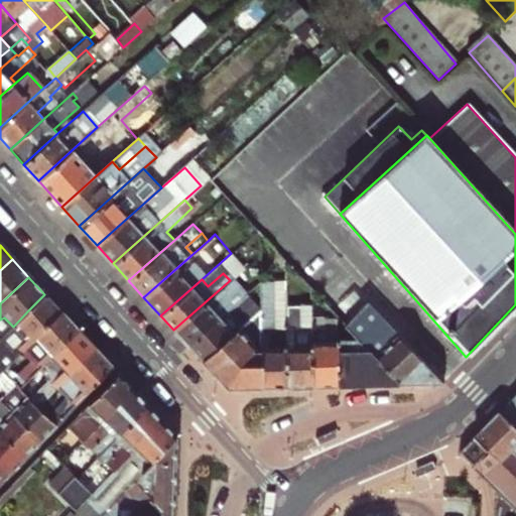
[(237,289),(230,280),(173,330),(187,345),(228,308),(223,302),(237,289)]
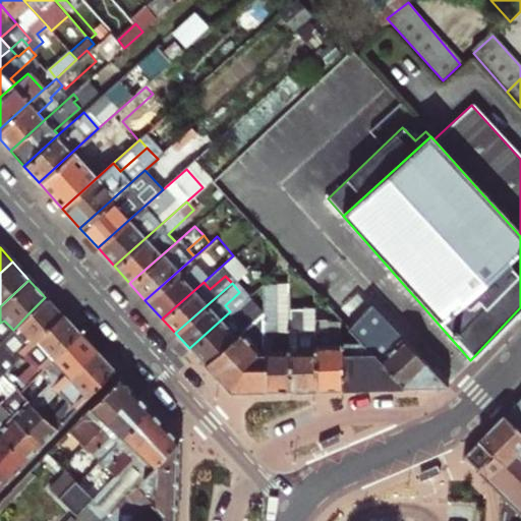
[(259,313),(261,362),(262,391),(289,390),(287,308),(286,295),(286,293),(286,285),(259,285),(259,313)]
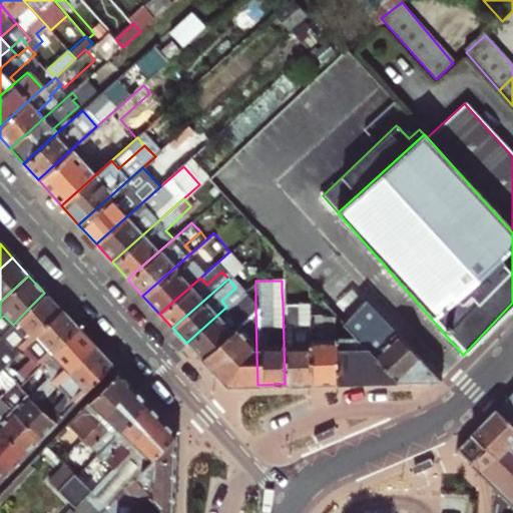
[(241,294),(235,288),(221,301),(226,307),(241,294)]
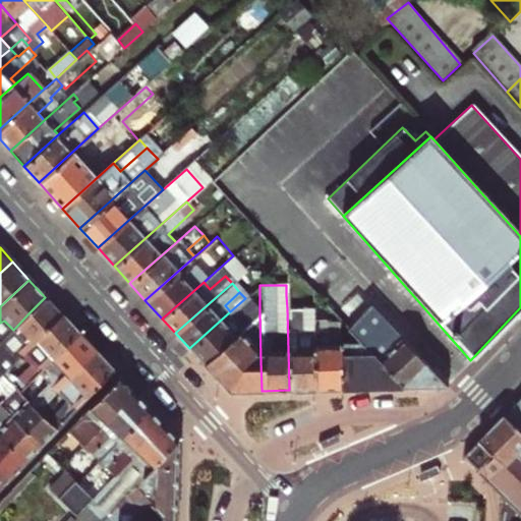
[(289,390),(313,390),(312,334),(312,308),(311,294),(286,295),(287,308),(289,390)]
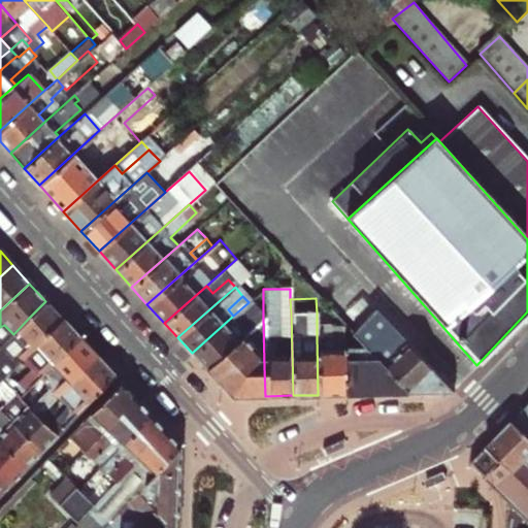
[(6,375),(21,359),(60,318),(45,301),(29,318),(13,334),(4,343),(0,348),(0,382),(6,375)]
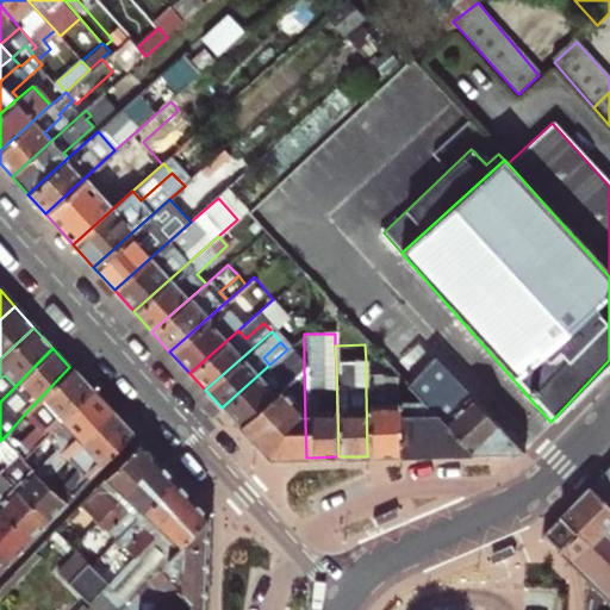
[(222,408),(238,427),(279,391),(286,384),(280,377),(297,361),(287,349),(269,365),(222,408)]
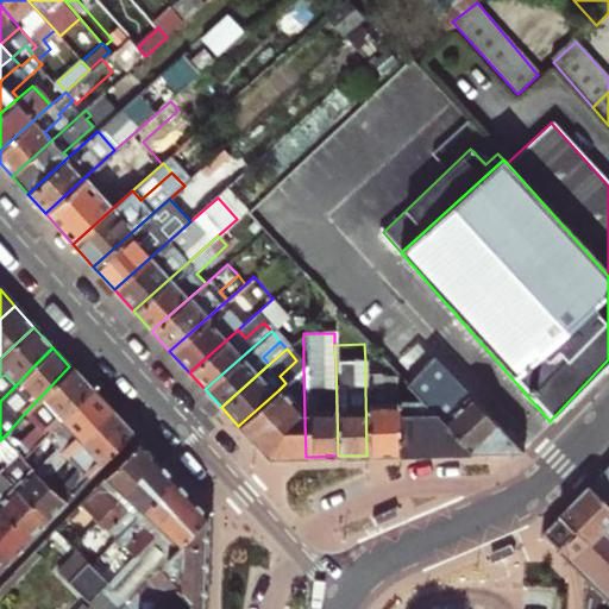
[(409,393),(416,400),(465,453),(519,452),(431,356),(400,383),(409,393)]
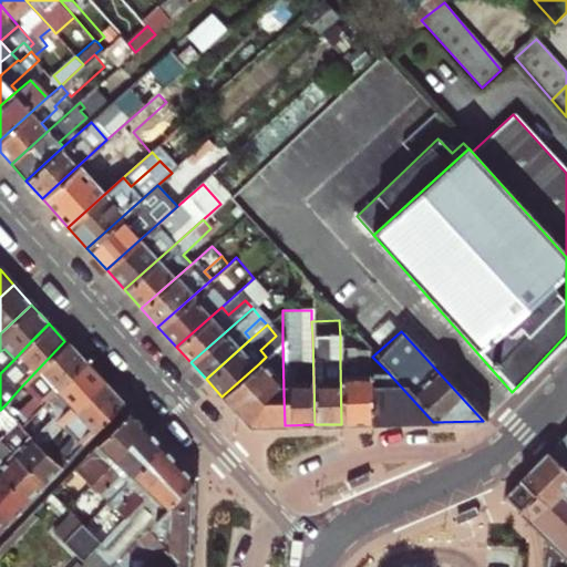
[(64,341),(22,385),(35,400),(13,422),(20,430),(42,406),(83,362),(64,341)]
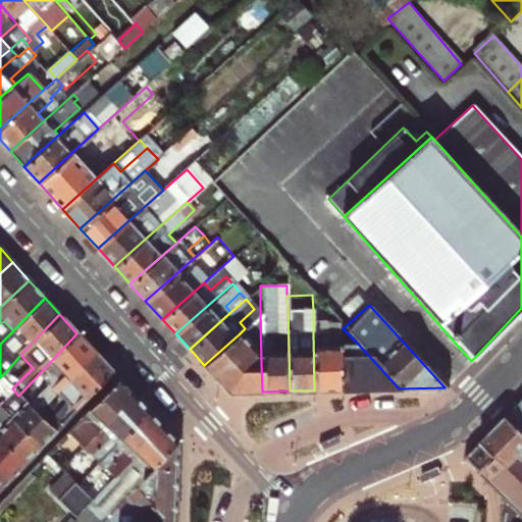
[(261,363),(260,314),(245,328),(239,334),(254,352),(255,363),(261,363)]
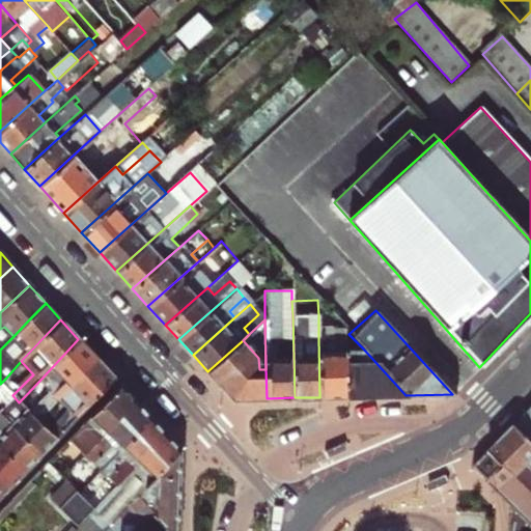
[(4,327),(0,329),(0,340),(4,345),(14,336),(4,327)]
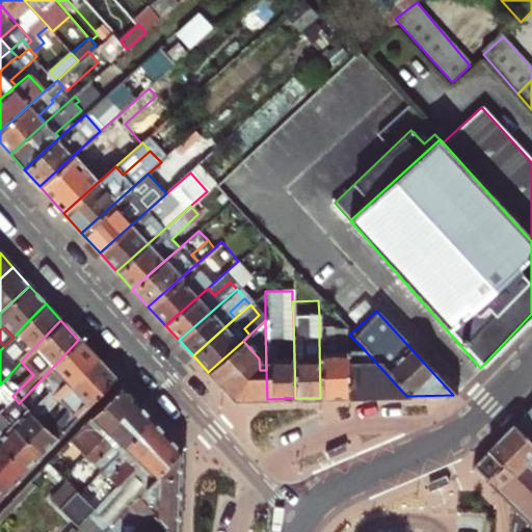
[(319,341),(320,398),(347,397),(346,330),(333,330),(333,340),(319,341)]
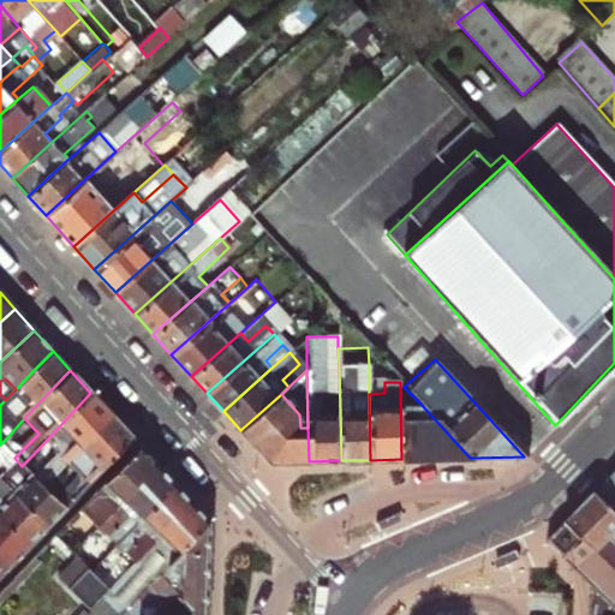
[(404,387),(400,382),(401,459),(470,458),(421,404),(413,396),(404,387)]
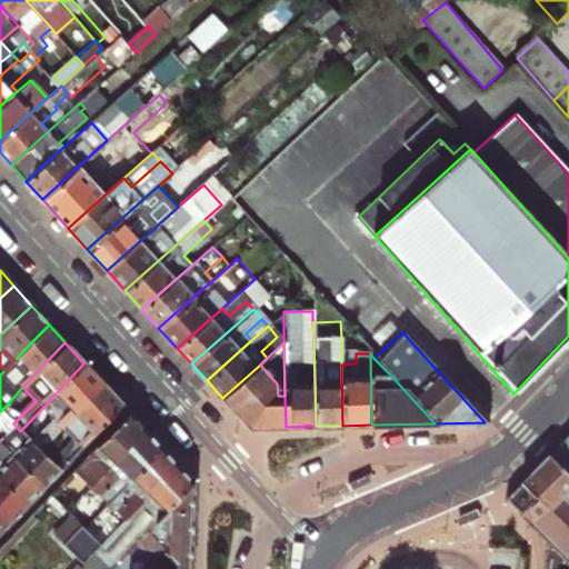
[(40,450),(60,428),(102,383),(83,363),(42,408),(53,420),(32,442),(40,450)]
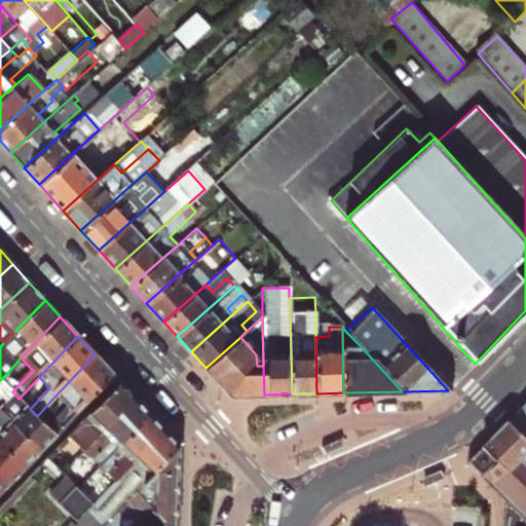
[(230,396),(264,395),(263,366),(257,366),(256,354),(240,337),(205,368),(230,396)]
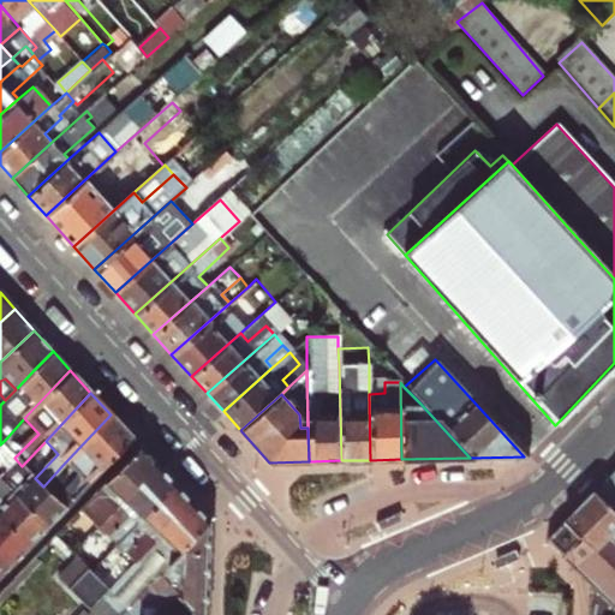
[(111,415),(65,463),(76,475),(55,497),(66,508),(131,437),(111,415)]
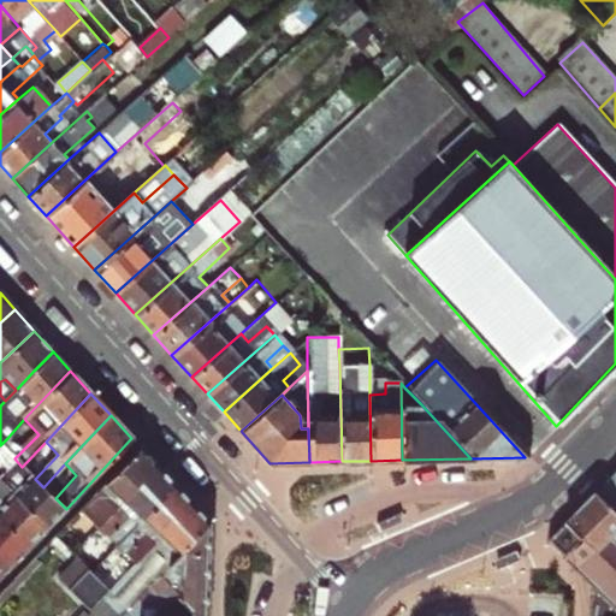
[(13,443),(7,438),(0,445),(6,451),(13,443)]
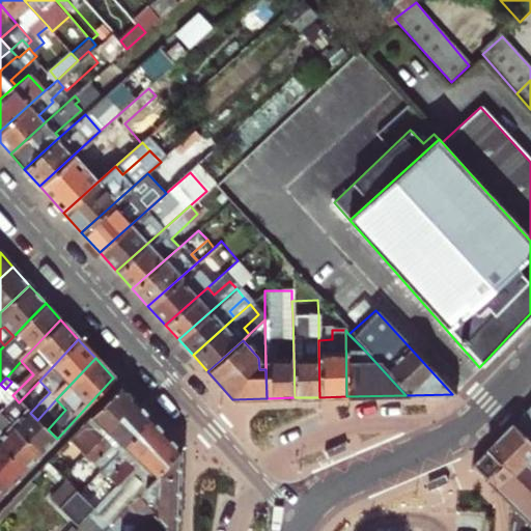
[(30,413),(19,402),(12,395),(5,389),(0,384),(0,402),(4,407),(0,411),(0,419),(9,427),(39,456),(57,439),(48,429),(37,420),(30,413)]
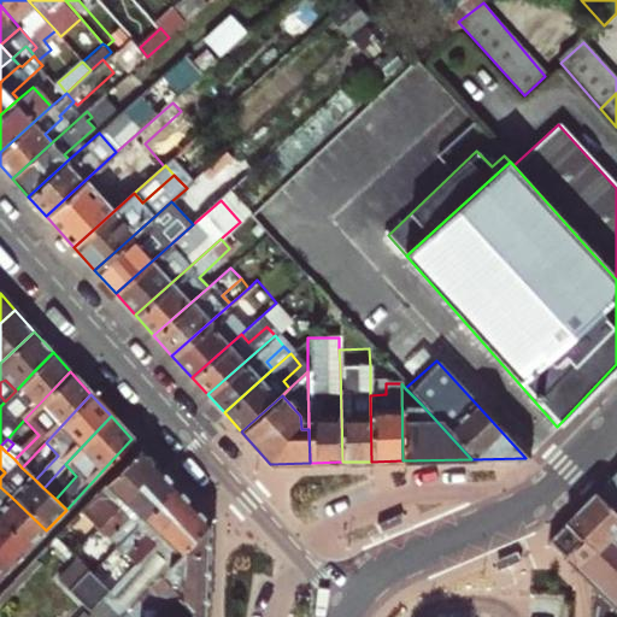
[(139,447),(84,506),(103,523),(156,465),(139,447)]
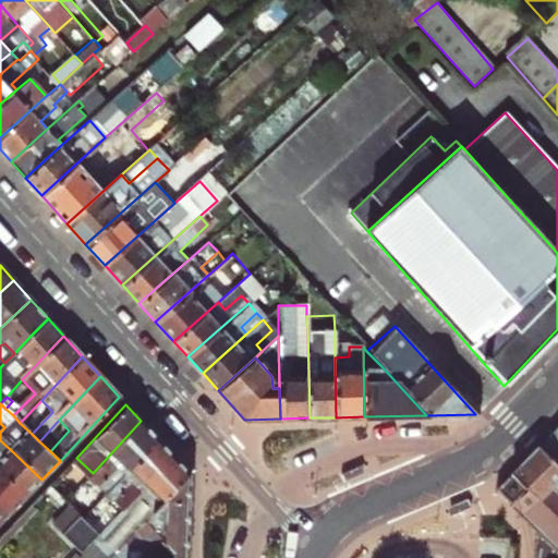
[(116,462),(124,472),(156,438),(141,421),(93,473),(87,480),(93,486),(116,462)]
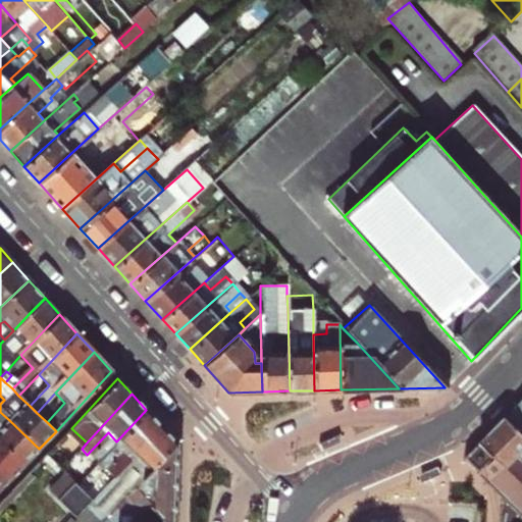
[(521,402),(507,417),(521,432),(521,402)]
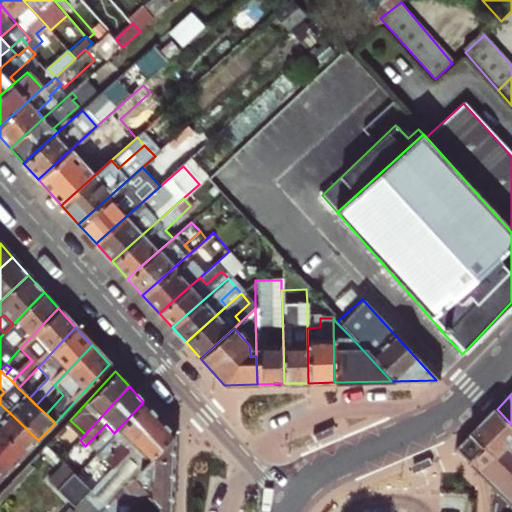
[(143,402),(114,433),(123,444),(102,466),(109,473),(158,419),(143,402)]
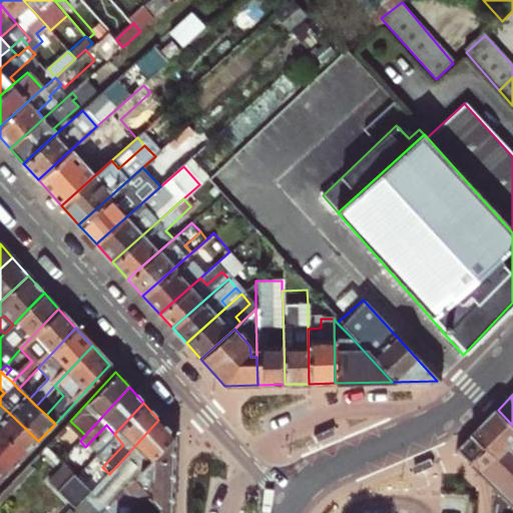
[(470,466),(493,487),(512,506),(512,425),(498,410),(472,436),(486,450),(471,465),(470,466)]
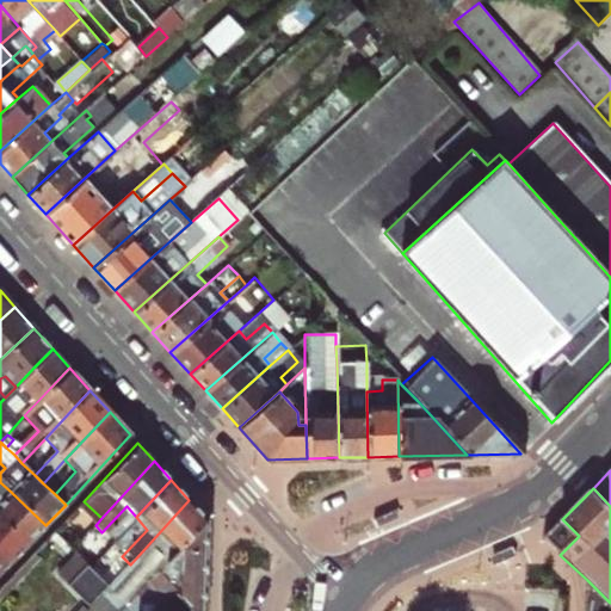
[(11,492),(0,503),(0,516),(29,543),(45,525),(11,492)]
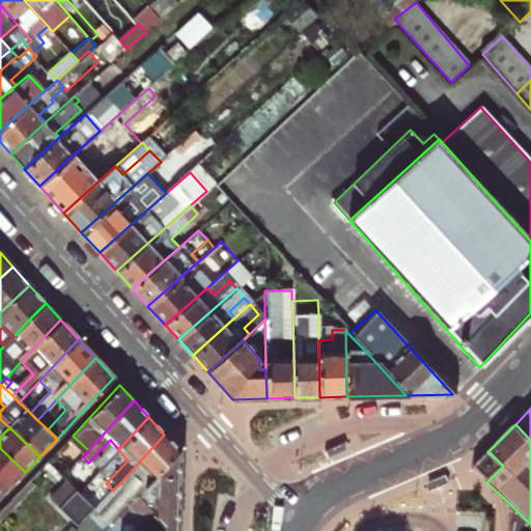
[(178,450),(164,435),(113,491),(93,512),(75,530),(104,530),(107,529),(137,495),(178,450)]
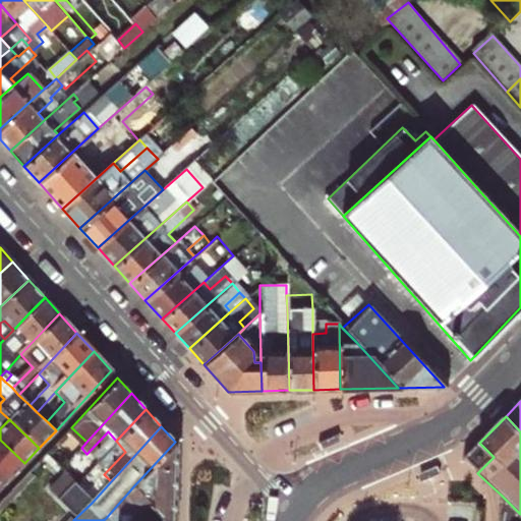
[(108,431),(87,454),(95,463),(116,441),(108,431)]
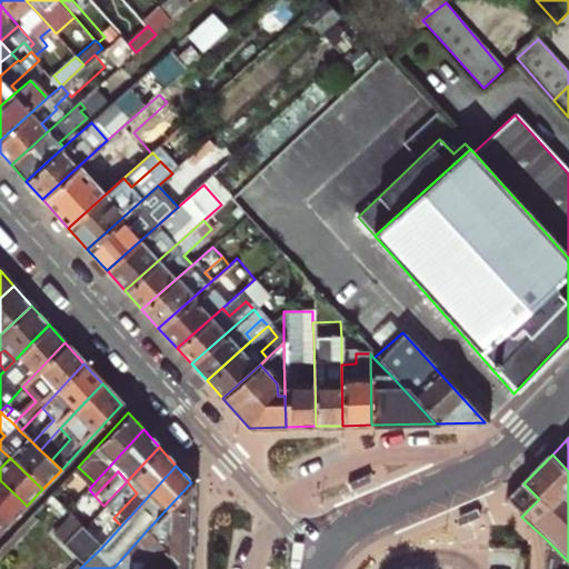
[(27,506),(0,480),(0,516),(9,525),(27,506)]
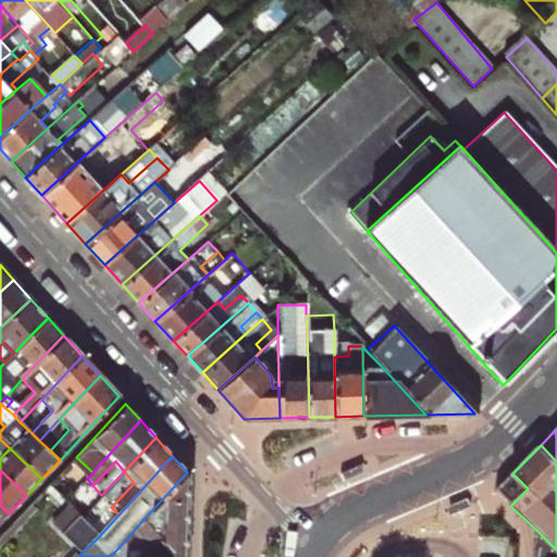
[(185,556),(188,473),(187,472),(144,519),(178,556),(185,556)]
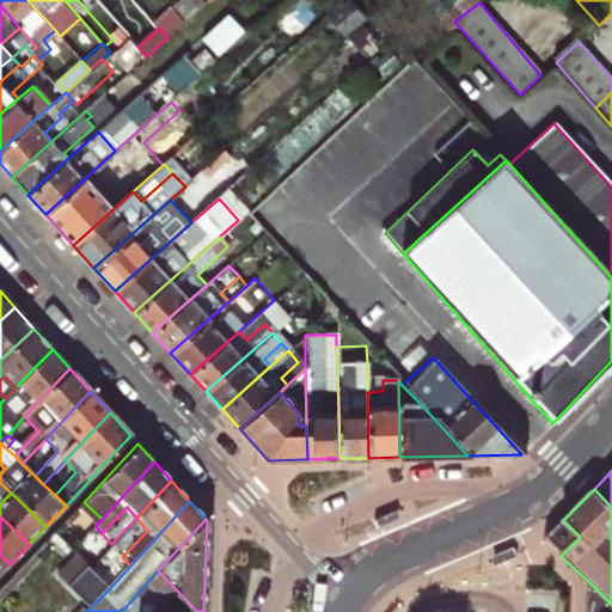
[(545,539),(562,555),(580,537),(563,520),(545,539)]
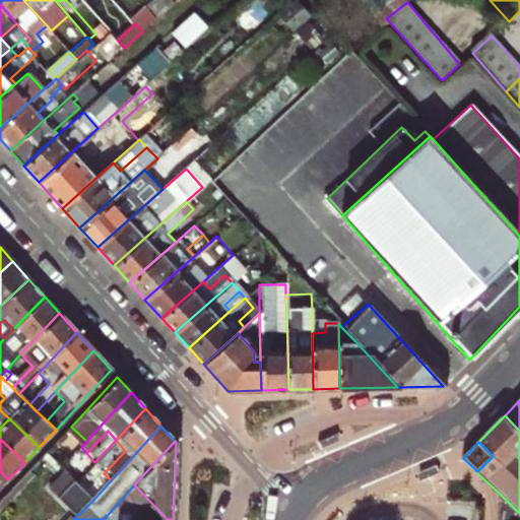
[(89,500),(73,482),(56,500),(73,516),(89,500)]
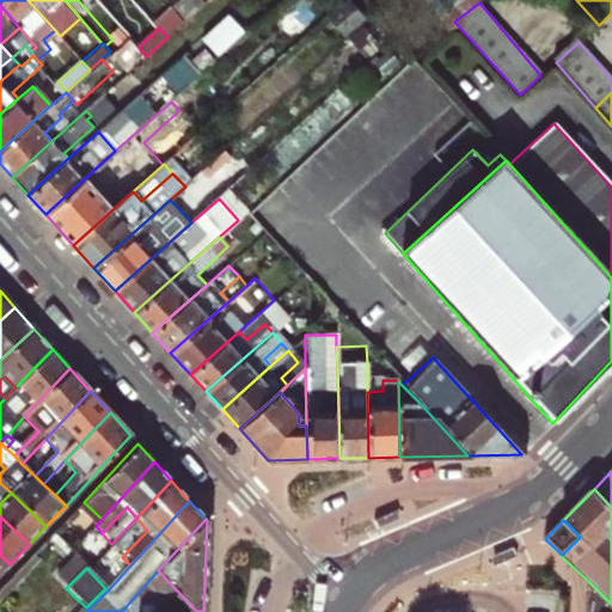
[(196,611),(158,570),(123,610),(124,611),(196,611)]
